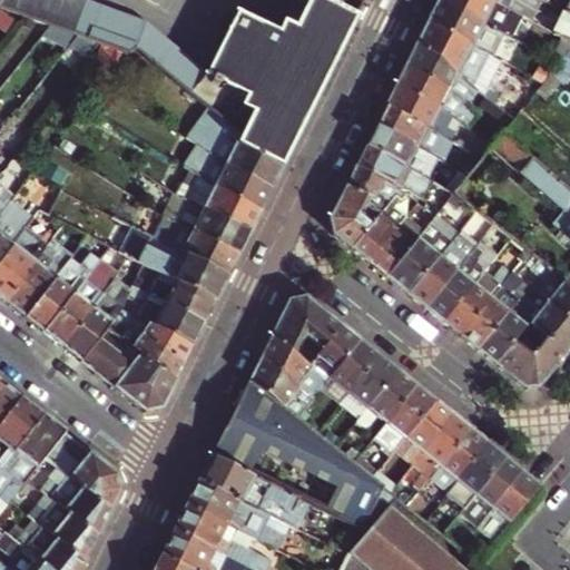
[(86,2),(78,0),(0,0),(0,1),(0,8),(20,16),(47,26),(75,35),(86,2)]
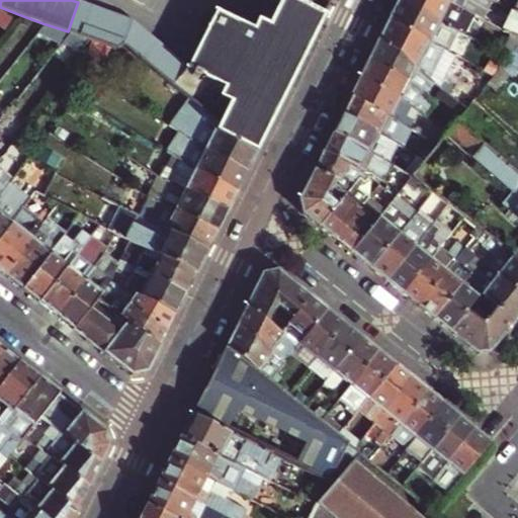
[(216,130),(256,152),(324,14),(293,0),(279,0),(267,25),(258,20),(252,29),(216,11),(187,67),(224,87),(219,96),(230,101),(219,123),(216,130)]
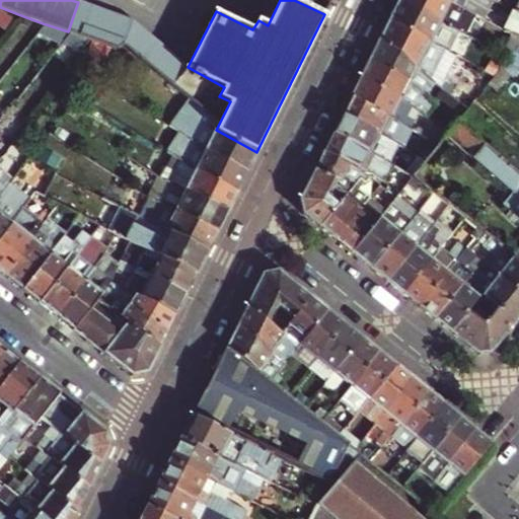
[(475,41),(485,21),(460,9),(443,0),(398,0),(398,1),(468,38),(475,41)]
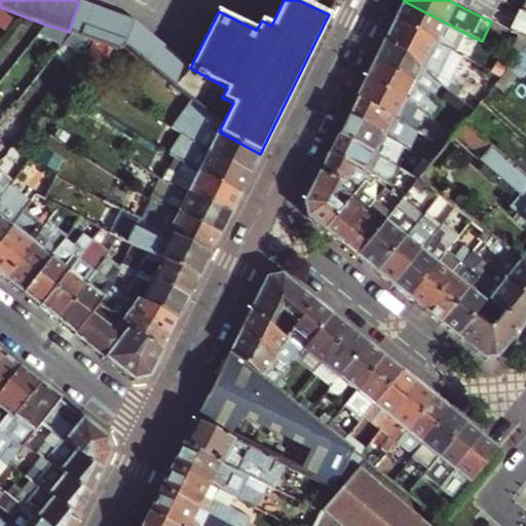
[(497,0),(449,0),(466,9),(471,0),(484,0),(495,5),(497,0)]
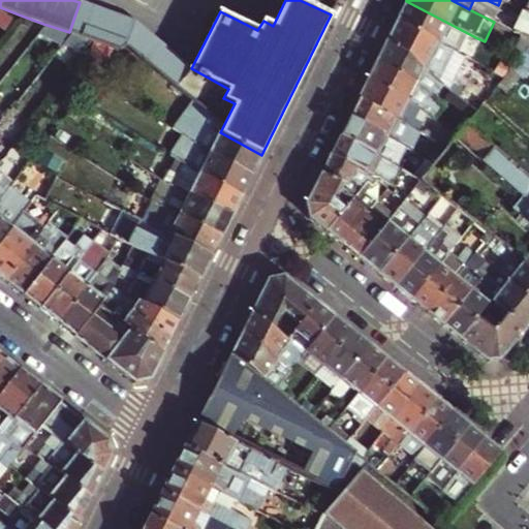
[(467,58),(477,38),(406,1),(396,22),(437,42),(463,56),(467,58)]
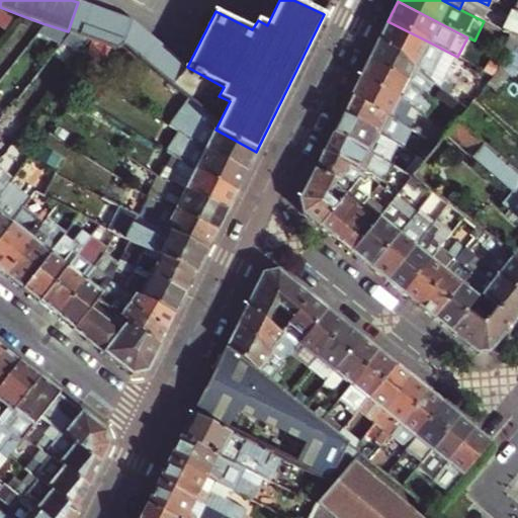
[(123,45),(124,45),(133,22),(78,2),(68,31),(91,39),(116,50),(123,45)]
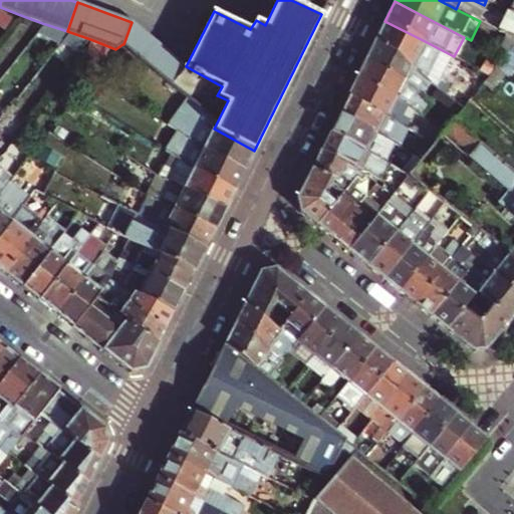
[(513,39),(513,13),(508,11),(499,31),(513,39)]
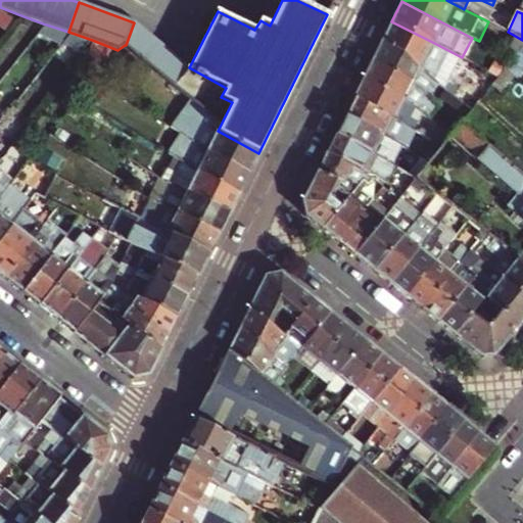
[(33,37),(36,32),(43,24),(18,14),(5,31),(16,38),(24,30),(33,37)]
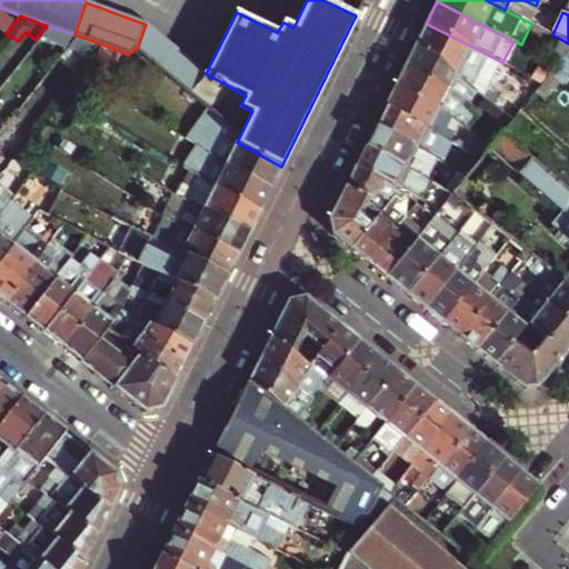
[(461,63),(470,46),(426,23),(416,42),(476,91),(480,95),(486,87),(481,83),(485,79),(461,63)]
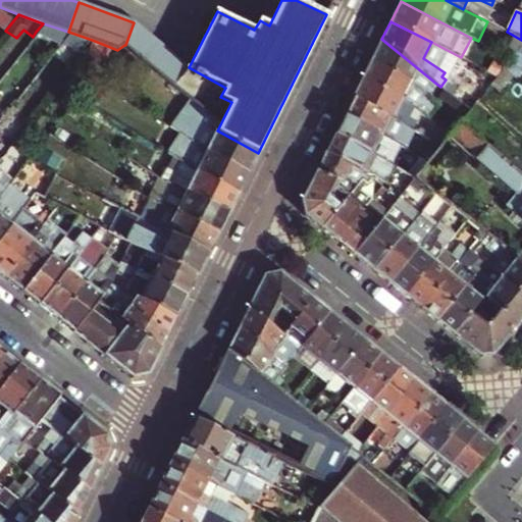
[(220,97),(225,88),(189,67),(134,22),(125,45),(209,115),(220,124),(231,102),(220,97)]
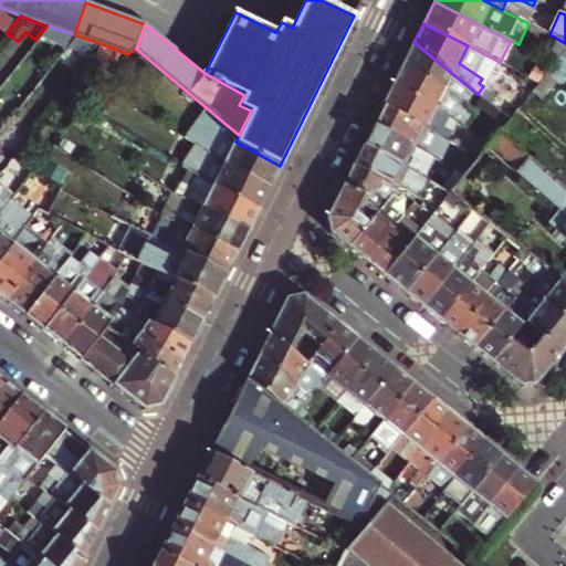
[(39,34),(63,49),(74,34),(46,25),(39,34)]
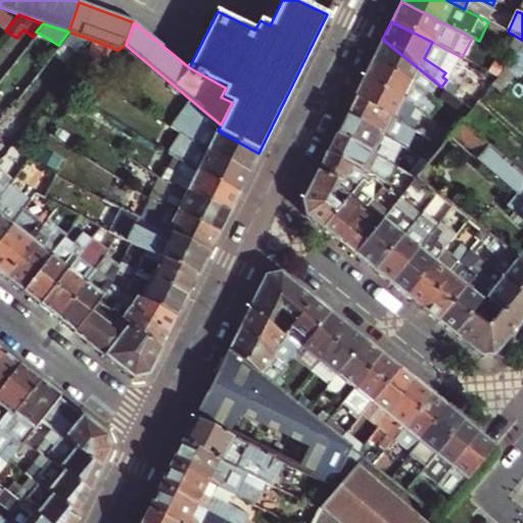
[(426,95),(437,84),(382,39),(371,61),(408,81),(418,89),(426,95)]
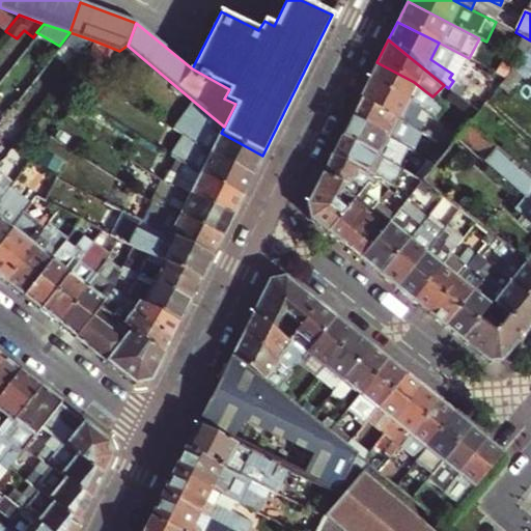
[(522,80),(525,82),(530,75),(530,51),(527,57),(519,59),(511,71),(522,80)]
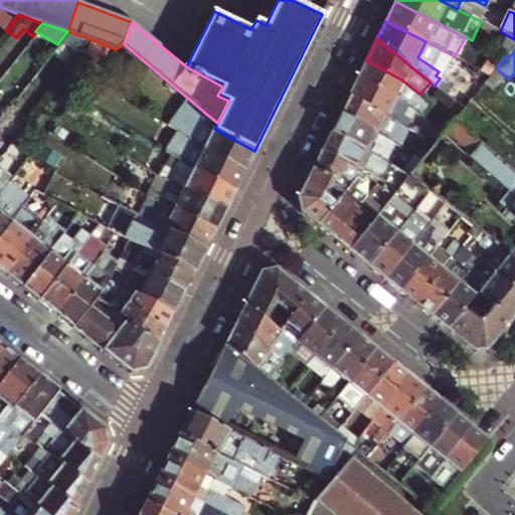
[(411,88),(401,79),(365,60),(357,77),(389,96),(403,105),(411,110),(414,105),(406,99),(411,88)]
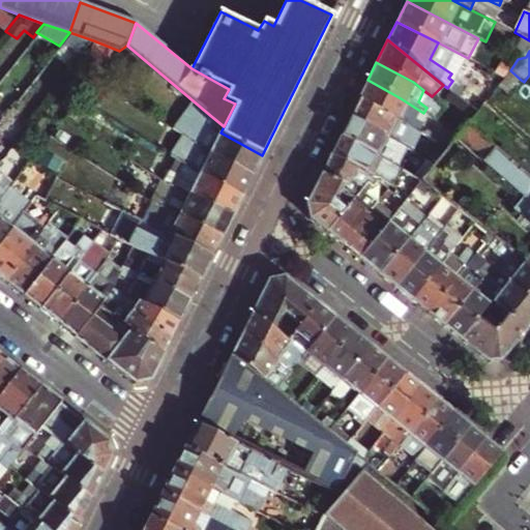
[(497,87),(507,95),(521,80),(510,70),(504,78),(497,87)]
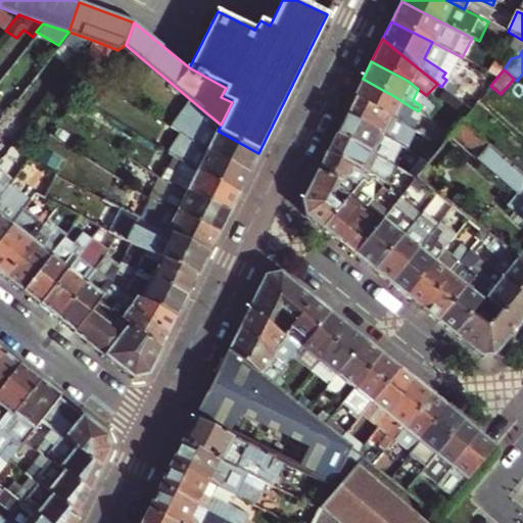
[(410,106),(395,97),(363,79),(352,98),(408,127),(411,120),(405,116),(410,106)]
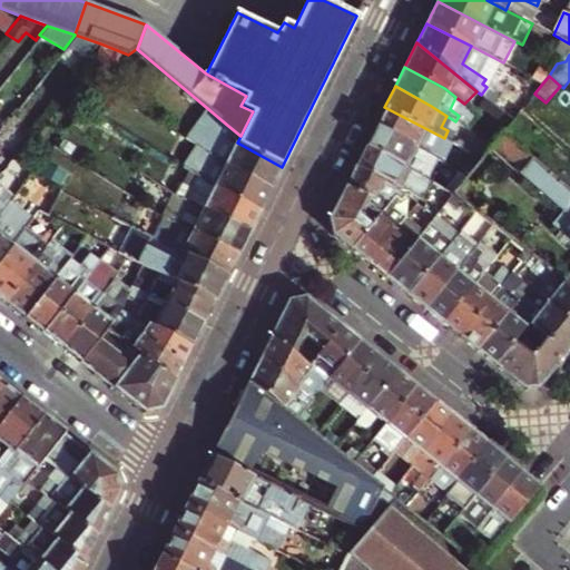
[(445,139),(444,138),(384,107),(375,126),(428,153),(432,143),(441,148),(445,139)]
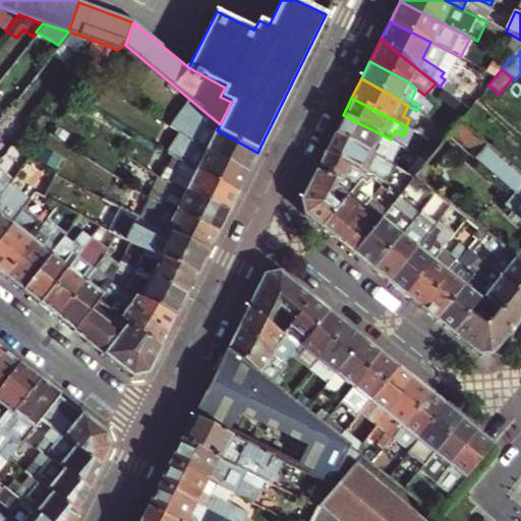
[(453,117),(460,122),(470,111),(463,105),(453,117)]
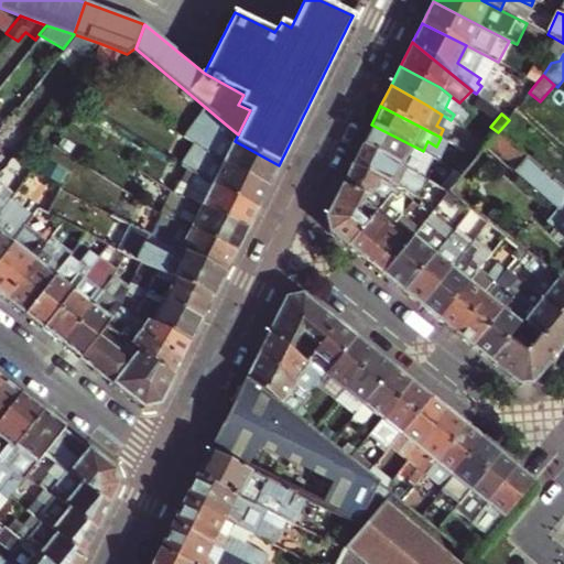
[(224,164),(268,187),(279,165),(235,141),(238,134),(226,125),(206,152),(224,164)]
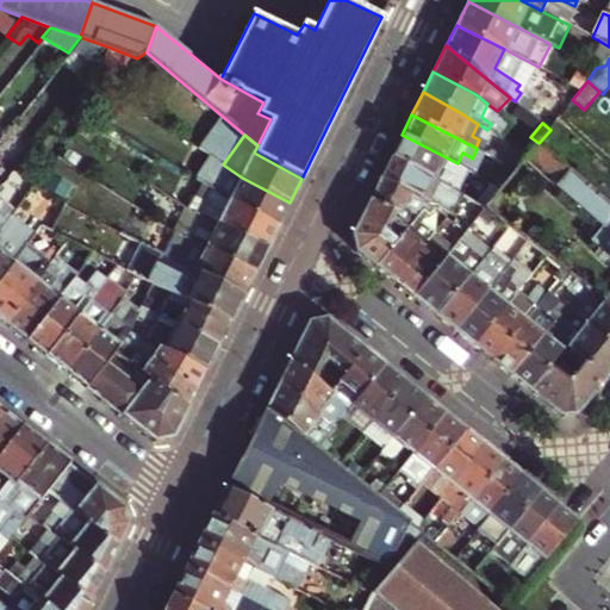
[(447,185),(458,163),(402,135),(391,157),(447,185)]
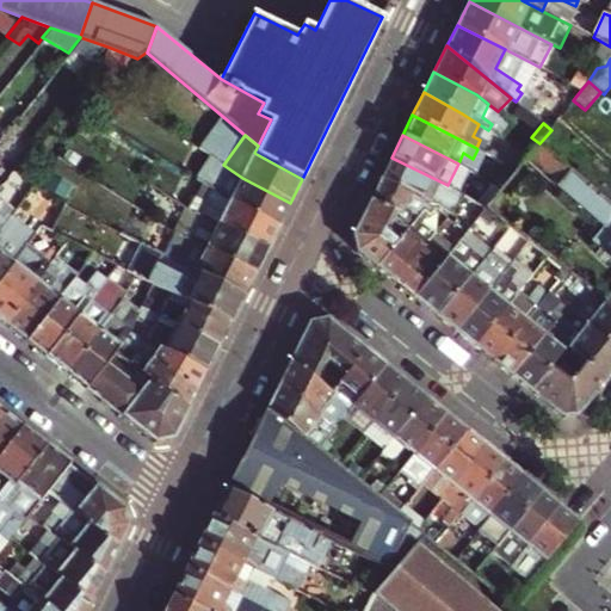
[(529,156),(537,146),(539,143),(531,137),(520,150),(529,156)]
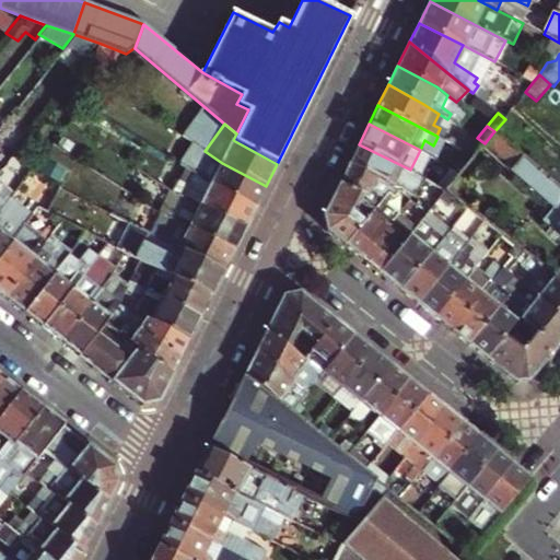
[(559,286),(559,193),(492,133),(485,143),(481,148),(552,210),(541,222),(559,237),(559,267),(550,278),(559,286)]
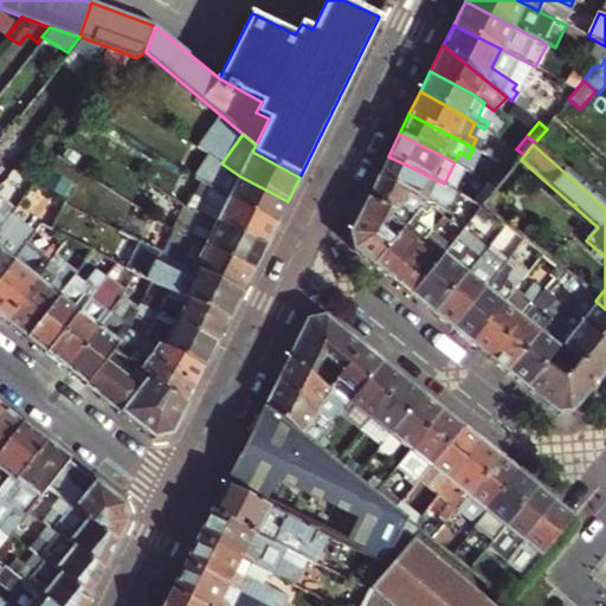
[(513,169),(521,160),(524,155),(516,149),(510,146),(496,160),(498,161),(513,169)]
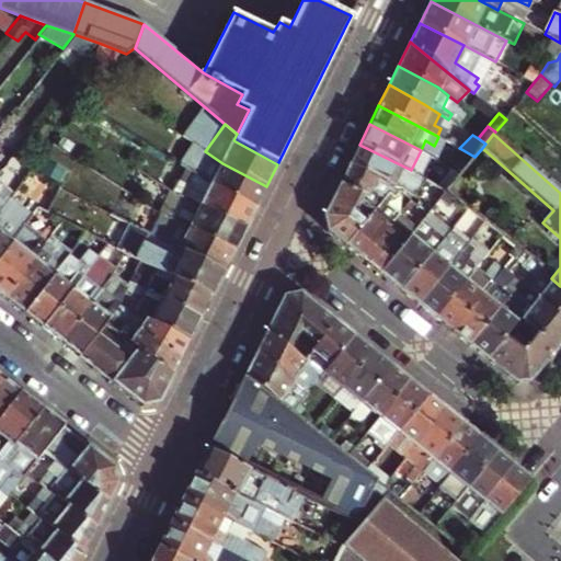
[(255,209),(266,186),(222,163),(205,151),(195,144),(190,152),(199,159),(192,173),(194,174),(213,186),(255,209)]
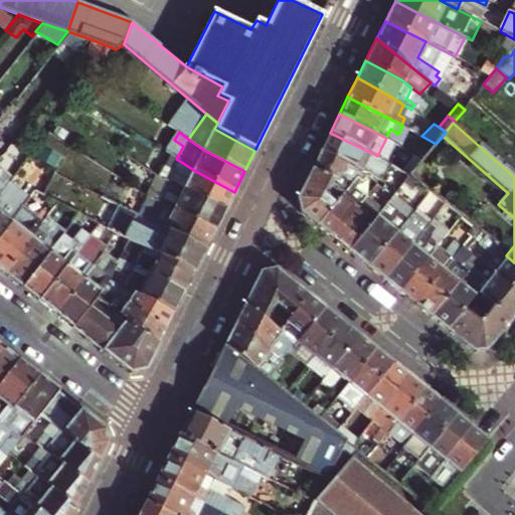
[(369,172),(377,156),(330,133),(321,150),(358,169),(362,170),(369,172)]
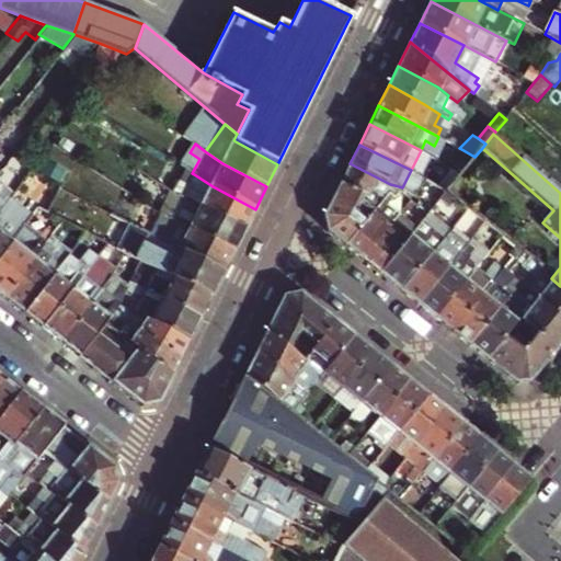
[(454,169),(460,174),(474,157),(461,149),(453,160),(458,163),(454,169)]
